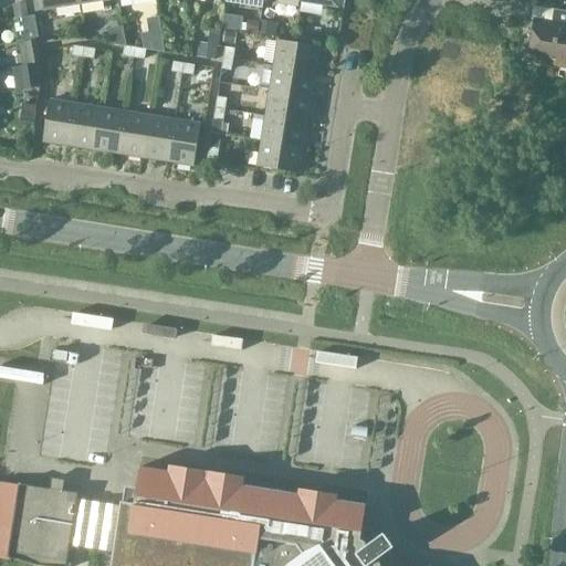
[(81,4),(79,0),(41,0),(43,11),(81,4)]
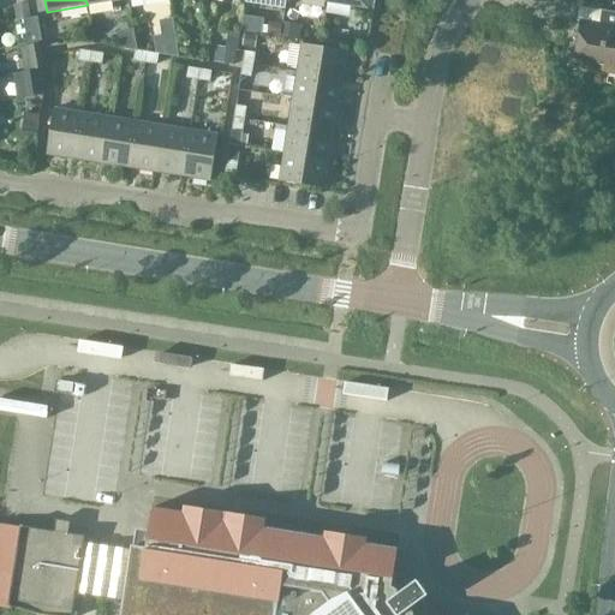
[(30,18),(28,4),(10,6),(12,22),(30,18)]
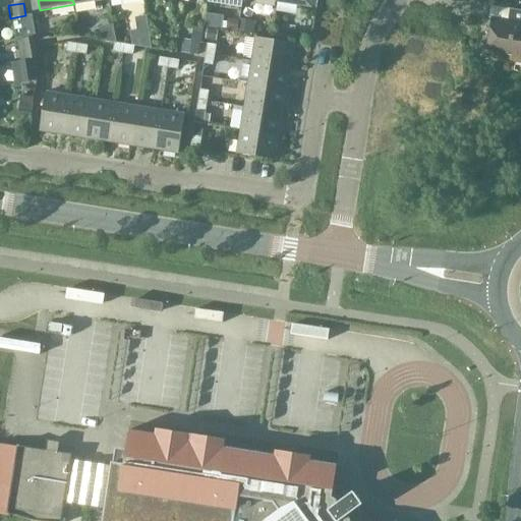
[(507,21),(491,19),(488,39),(485,39),(483,52),(486,53),(485,56),(520,62),(520,10),(509,9),(507,21)]
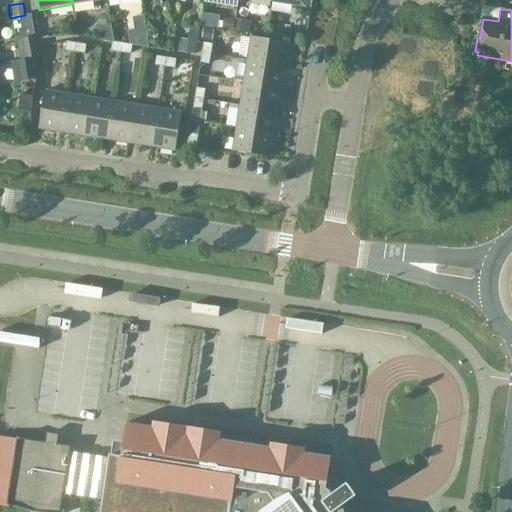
[(35,35),(33,23),(16,26),(17,37),(35,35)]
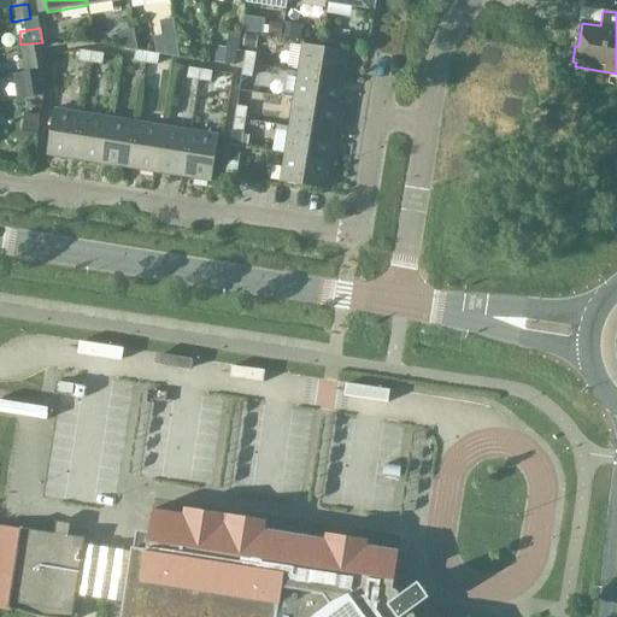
[(90,33),(88,45),(112,48),(113,36),(90,33)]
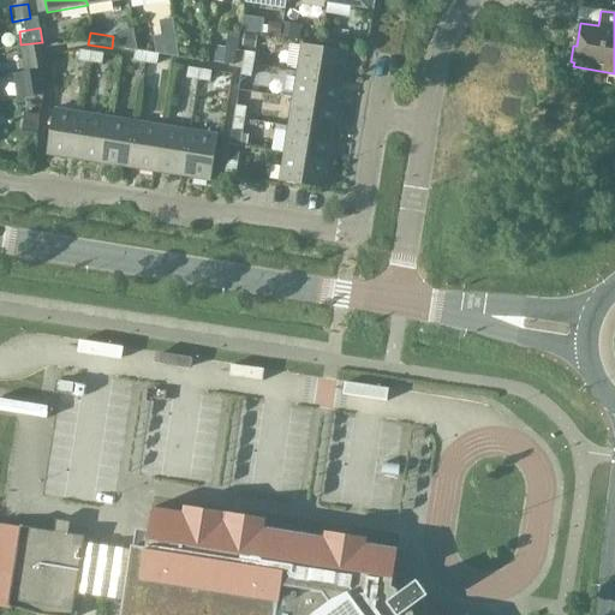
[(145,33),(142,43),(165,49),(167,37),(145,33)]
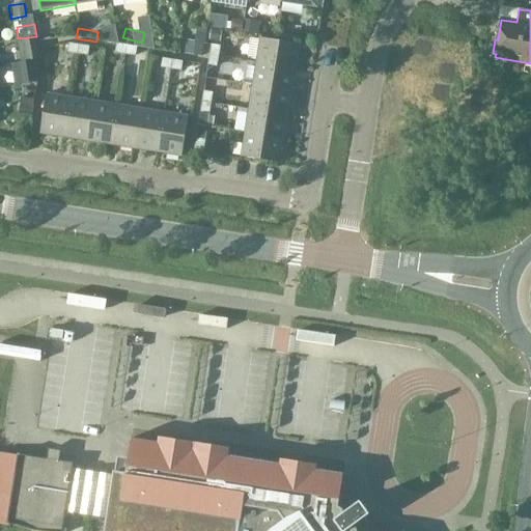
[(40,59),(36,37),(16,42),(20,62),(40,59)]
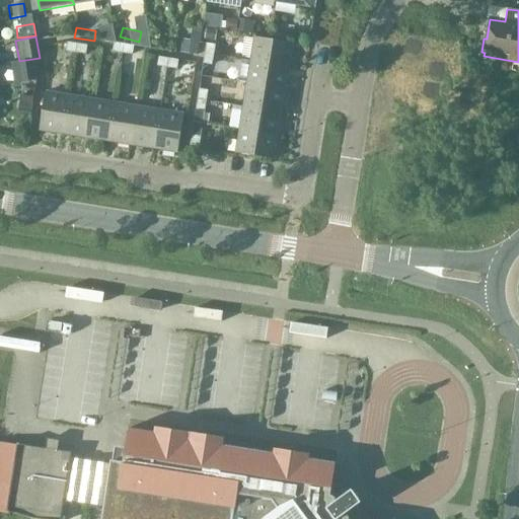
[(253,38),(250,61),(289,67),(292,44),(253,38)]
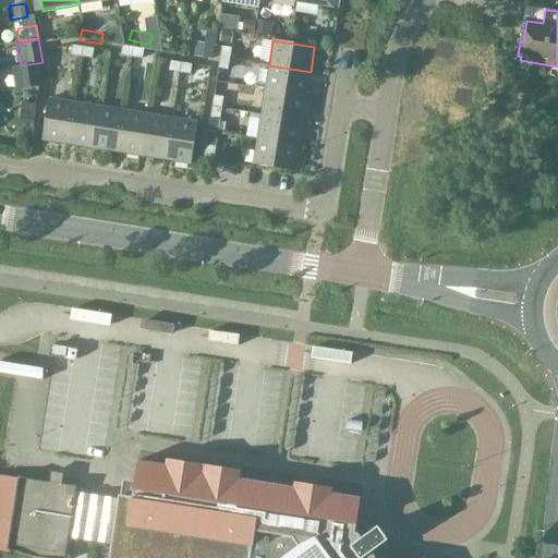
[(81,57),(83,47),(71,45),(70,55),(81,57)]
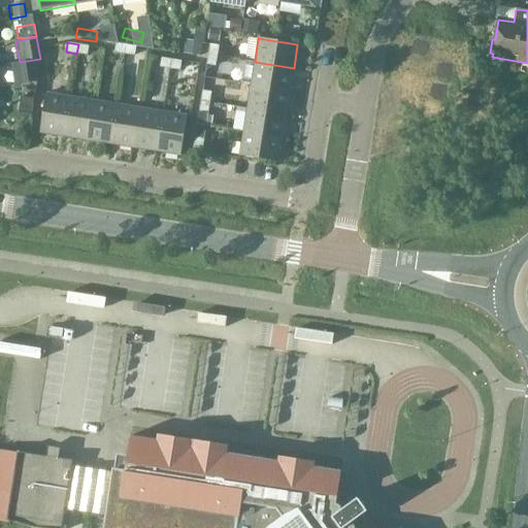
[(113,53),(124,54),(125,44),(114,43),(113,53)]
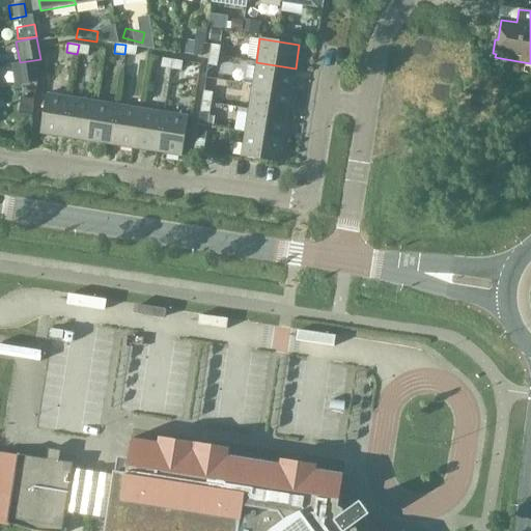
[(89,46),(79,45),(77,54),(87,56),(89,46)]
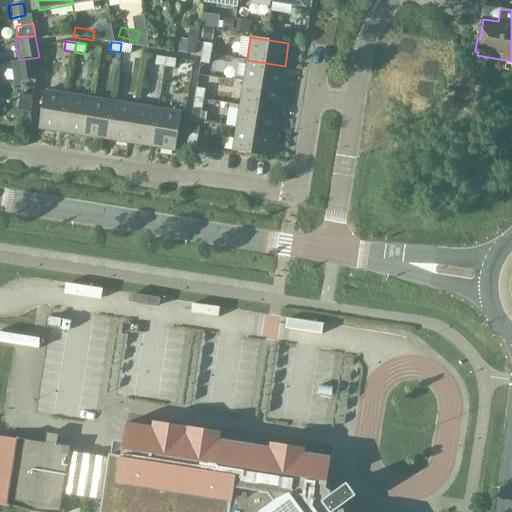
[(121,43),(120,52),(130,54),(131,45),(121,43)]
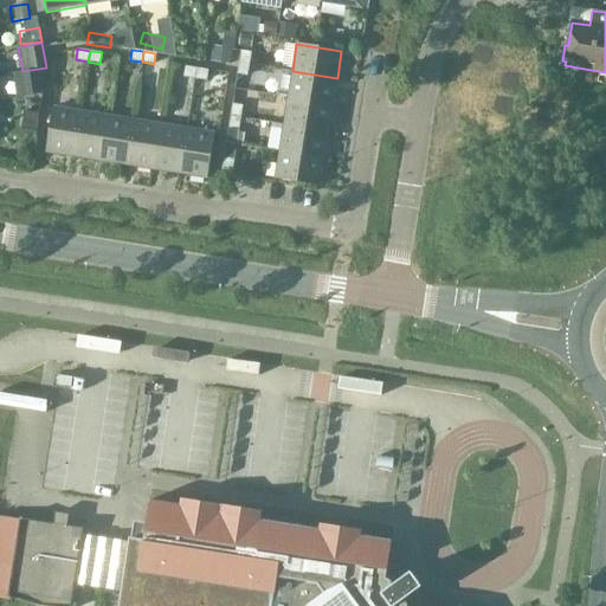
[(194,51),(193,64),(218,65),(219,52),(194,51)]
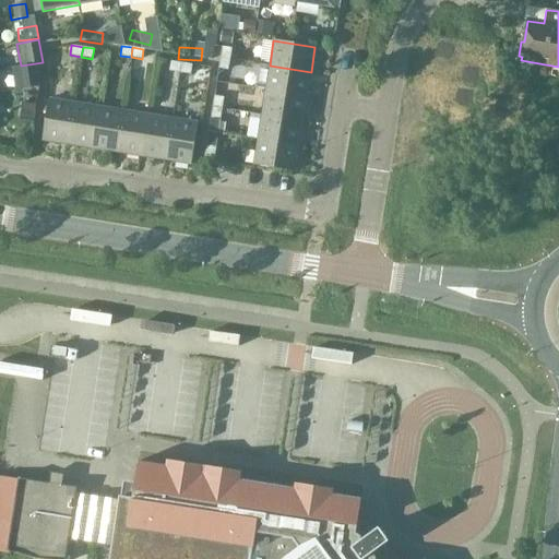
[(222,47),(219,58),(229,59),(230,48),(222,47)]
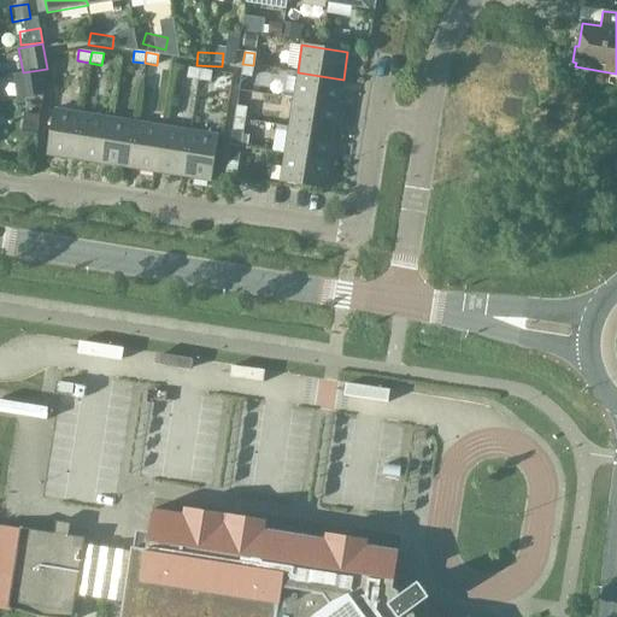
[(253,65),(242,64),(241,77),(251,80),(253,65)]
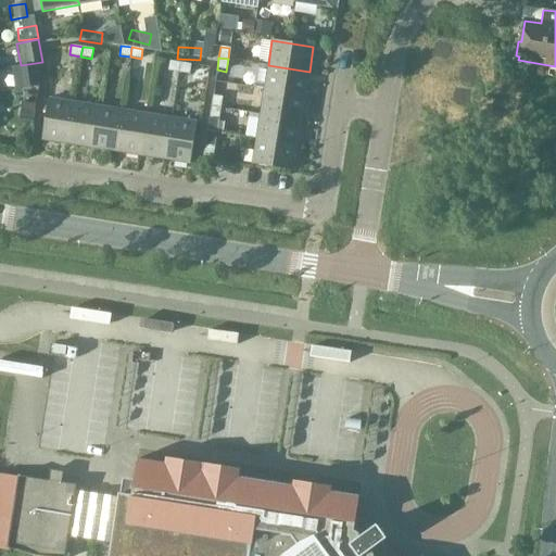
[(178,72),(180,62),(169,61),(167,71),(178,72)]
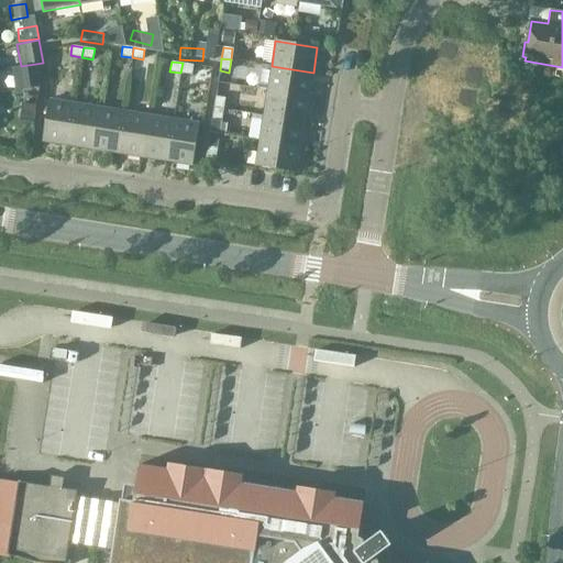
[(194,65),(183,63),(180,73),(191,75),(194,65)]
